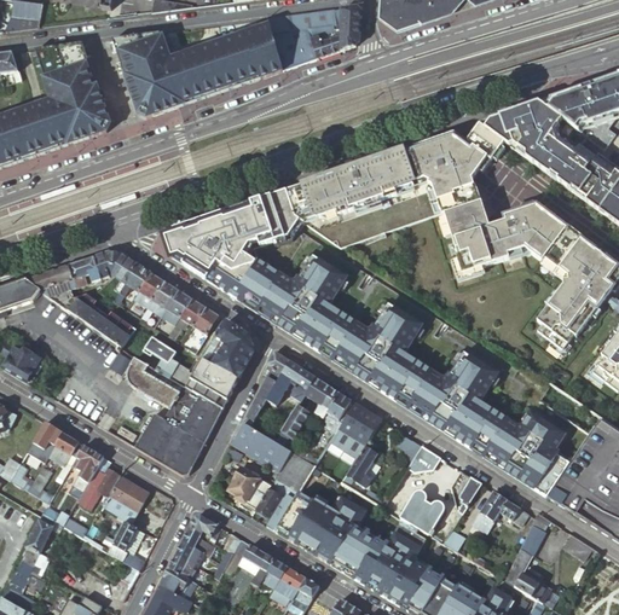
[(41,4),(15,0),(12,15),(30,16),(29,28),(38,27),(41,4)]
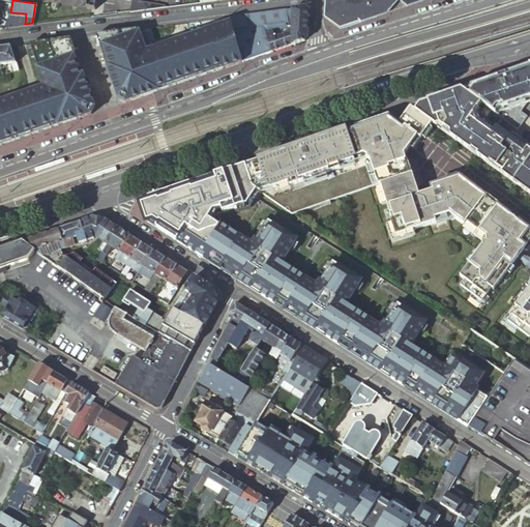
[(93,8),(94,0),(85,0),(84,6),(93,8)]
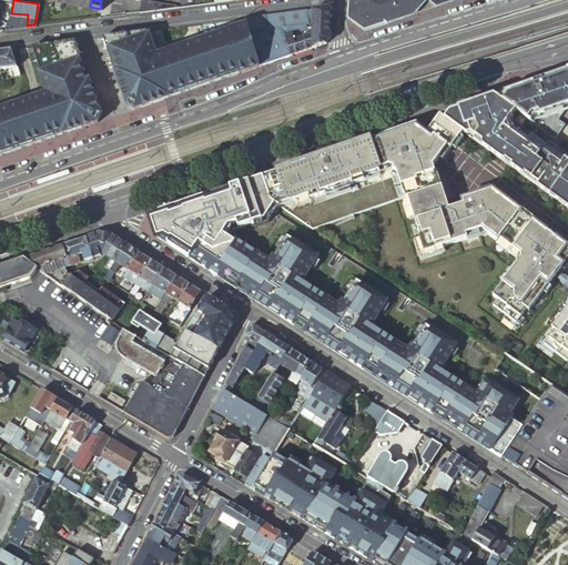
[(179,3),(179,1),(171,0),(142,0),(141,9),(179,3)]
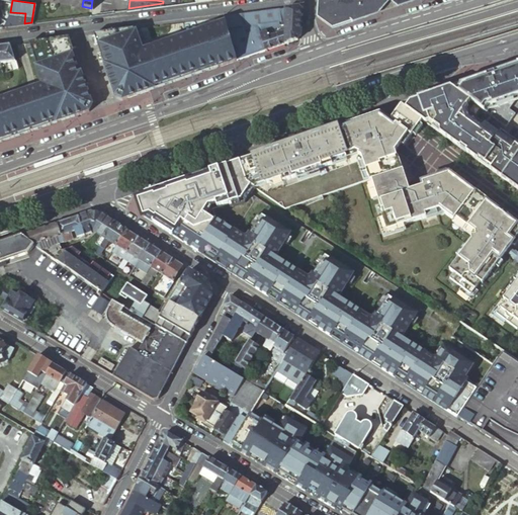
[(331,0),(331,1),(351,19),(396,3),(392,0),(331,0)]
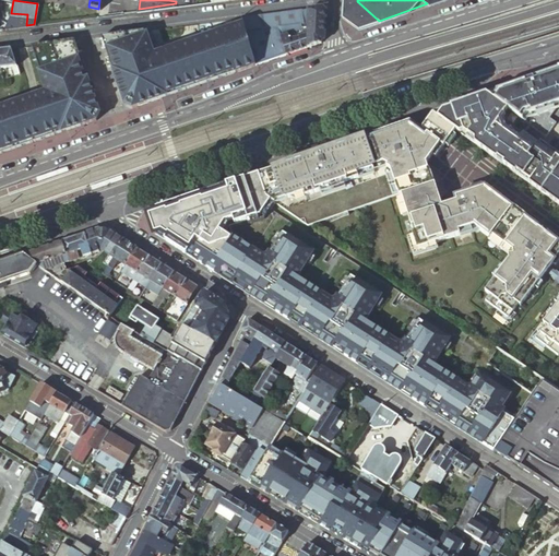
[(301,8),(242,16),(245,23),(246,26),(256,63),(321,40),(324,36),(325,21),(326,9),(322,6),(305,8),(305,10),(307,10),(307,27),(304,27),(304,32),(302,33),(300,27),(281,34),(277,25),(302,22),(301,8)]
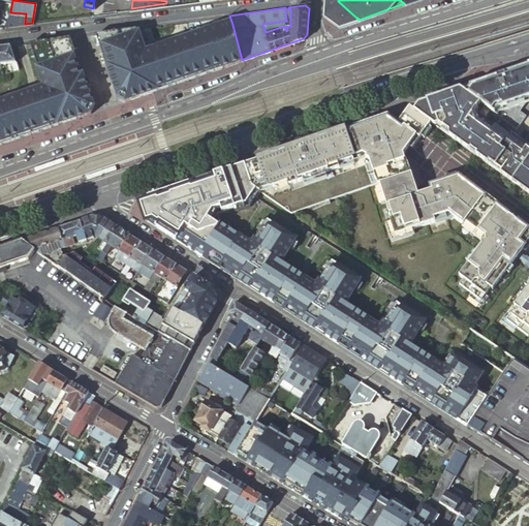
[(26,13),(10,12),(4,26),(25,24),(26,13)]
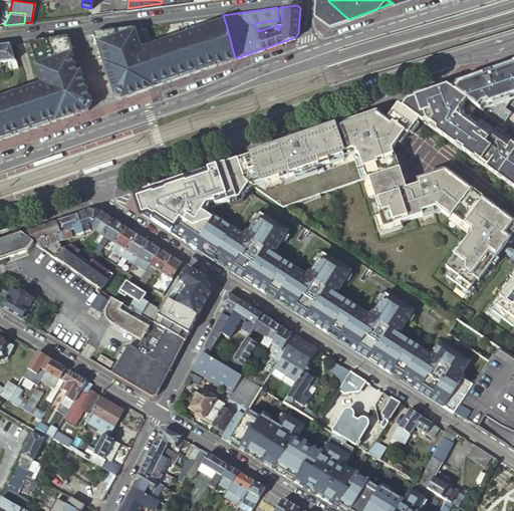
[(102,31),(93,32),(102,56),(103,62),(107,73),(111,83),(115,94),(121,97),(131,94),(149,88),(160,84),(173,79),(178,77),(191,73),(211,66),(218,64),(235,58),(226,24),(225,21),(141,50),(133,27),(124,28),(102,31)]
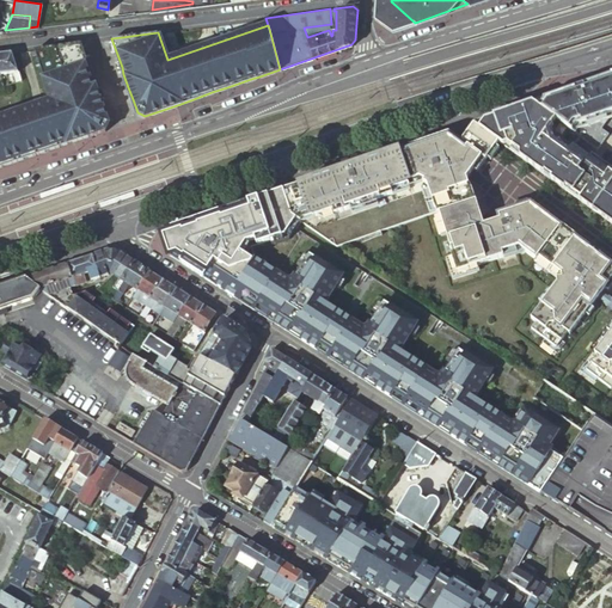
[(51,99),(0,116),(0,165),(5,164),(42,152),(103,130),(105,129),(109,122),(108,120),(103,106),(99,96),(81,42),(35,48),(51,99)]
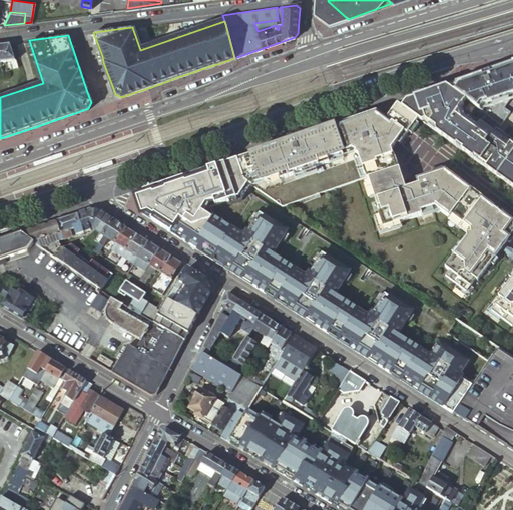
[(17,66),(10,43),(0,43),(0,56),(1,60),(8,59),(10,68),(17,66)]
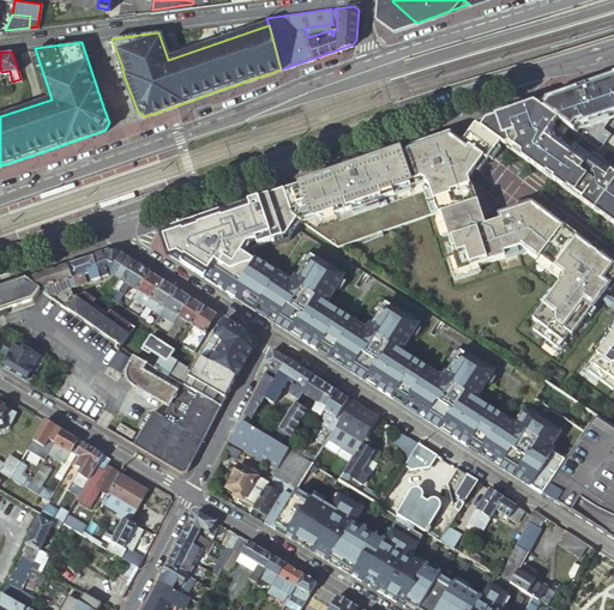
[(613,79),(549,102),(546,109),(571,127),(613,112),(613,79)]
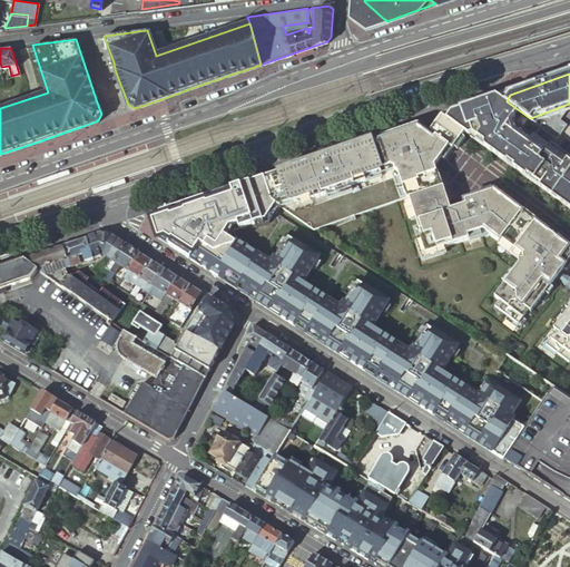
[(507,101),(495,94),(492,95),(491,96),(485,97),(465,105),(441,114),(458,126),(464,130),(487,147),(519,169),(569,206),(569,153),(551,139),(548,144),(534,134),(540,126),(530,118),(507,101)]
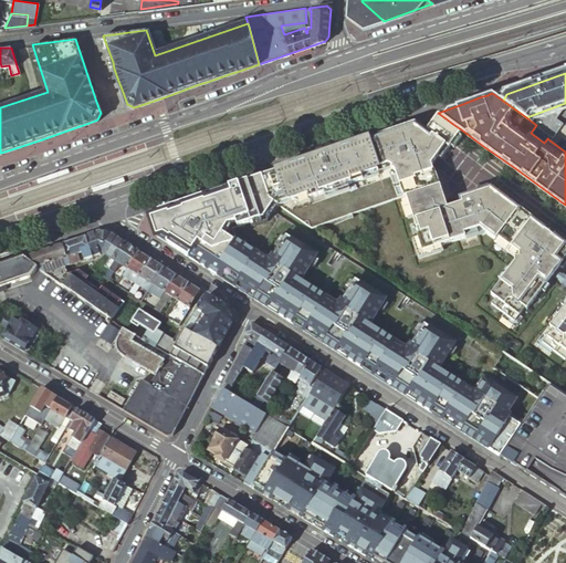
[(454,125),(438,113),(431,122),(426,128),(415,121),(391,128),(332,149),(316,155),(289,164),(268,171),(262,174),(270,198),(312,226),(404,194),(405,196),(407,195),(439,185),(440,185),(433,163),(446,144),(449,146),(461,129),(454,125)]
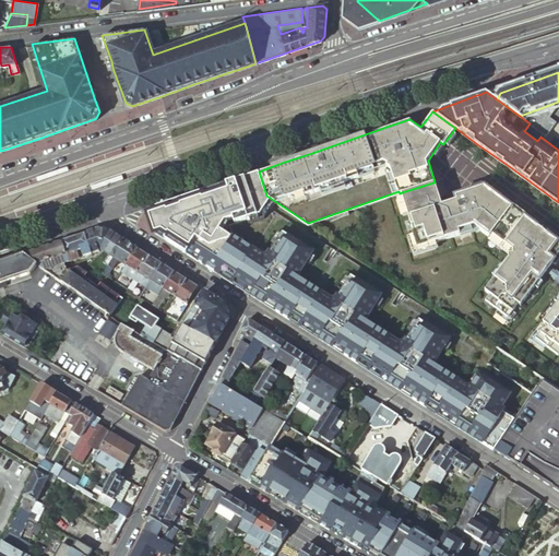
[(259,172),(210,188),(146,209),(152,222),(177,245),(200,260),(450,420),(488,362),(492,354),(405,296),(401,303),(388,293),(392,286),(277,209),(272,211),(266,196),(259,172)]
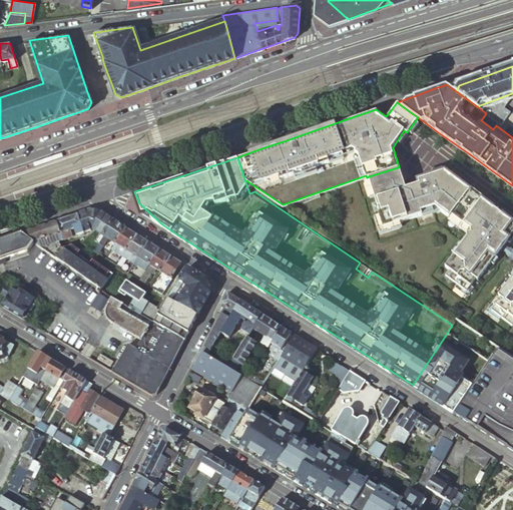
[(501,247),(512,231),(512,220),(482,198),(483,195),(471,186),(469,188),(445,170),(419,179),(420,182),(410,185),(404,181),(399,167),(398,167),(369,176),(380,210),(378,211),(383,225),(422,213),(421,209),(435,205),(449,216),(451,213),(471,228),(471,231),(467,232),(467,235),(445,266),(449,269),(445,274),(467,290),(476,277),(478,279),(496,253),(501,247)]
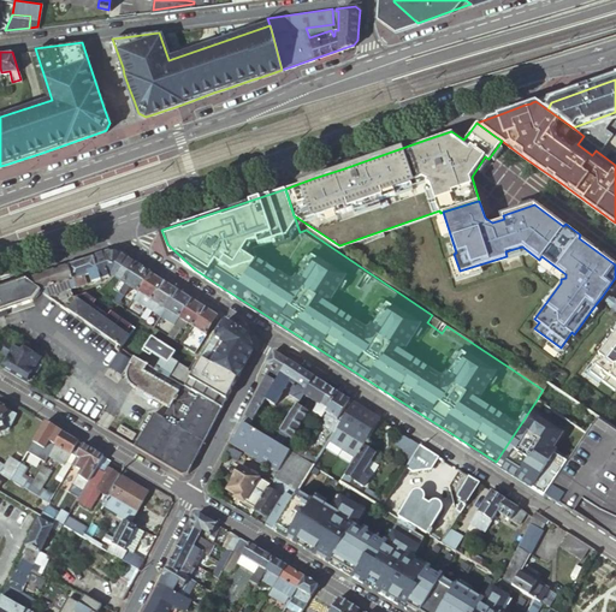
[(105,251),(110,266),(111,272),(114,274),(119,278),(113,286),(119,290),(136,262),(120,251),(107,250),(105,251)]
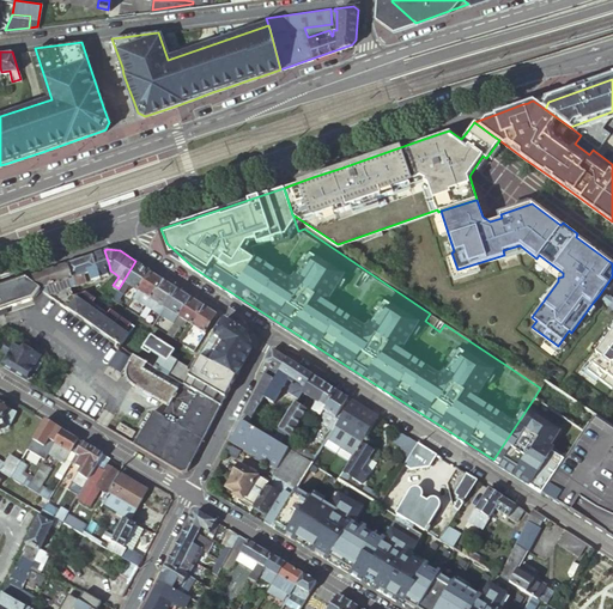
[(93,254),(101,274),(108,272),(105,266),(109,265),(104,250),(93,254)]
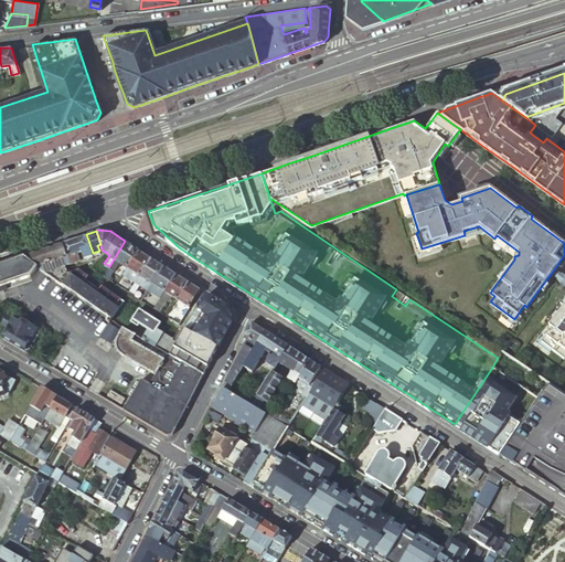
[(82,251),(84,256),(93,253),(86,234),(77,236),(82,251)]
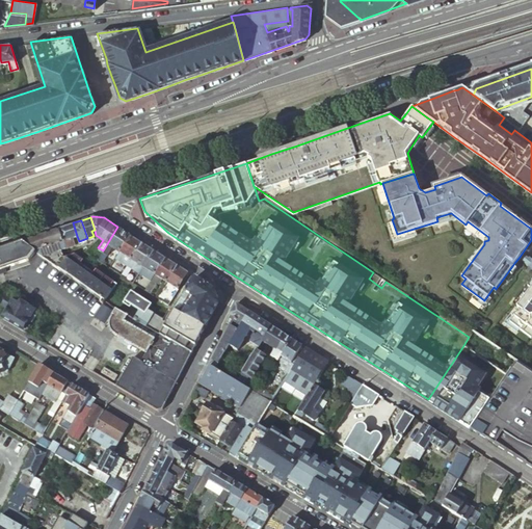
[(59,228),(65,246),(75,243),(73,237),(77,236),(73,222),(59,228)]
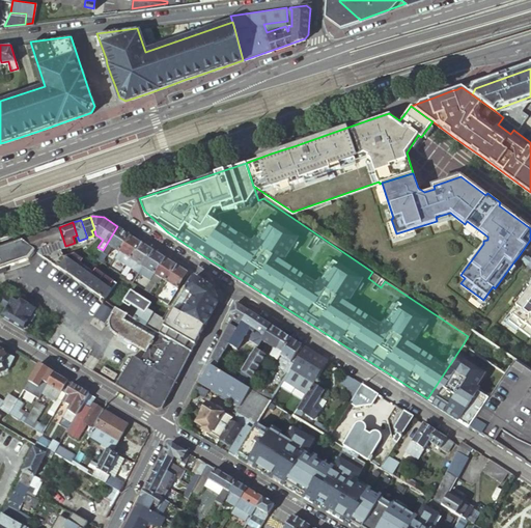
[(129,233),(117,226),(103,250),(107,253),(112,245),(118,249),(129,233)]
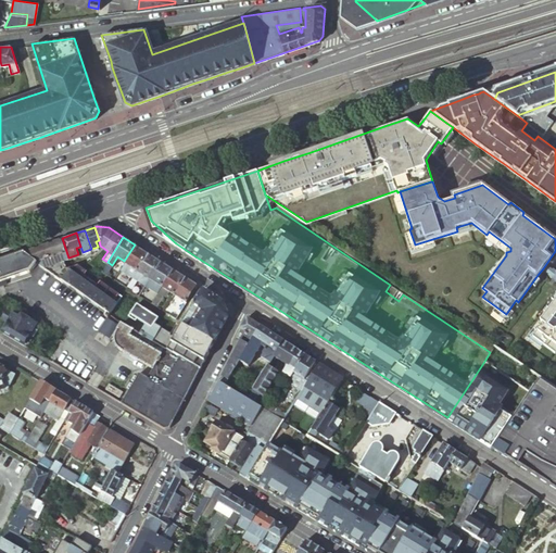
[(62,238),(25,251),(36,261),(41,265),(47,269),(54,274),(55,274),(108,311),(109,313),(122,322),(156,342),(165,330),(148,319),(143,326),(114,304),(123,291),(71,259),(67,258),(68,258),(62,238)]
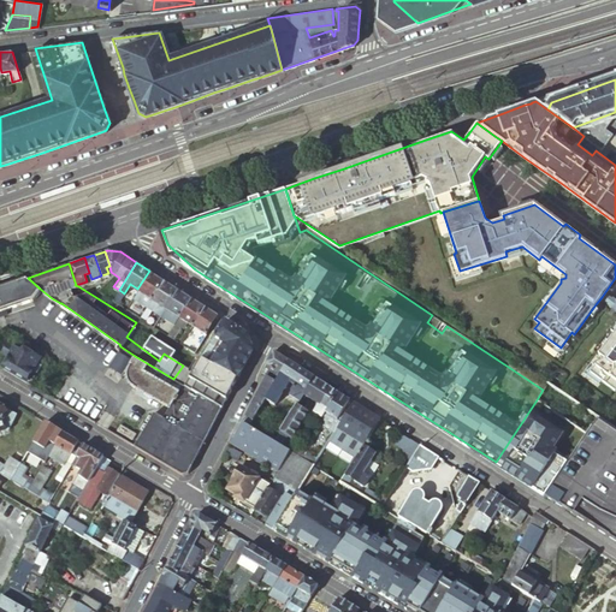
[(149,271),(137,289),(134,296),(147,304),(164,279),(149,271)]
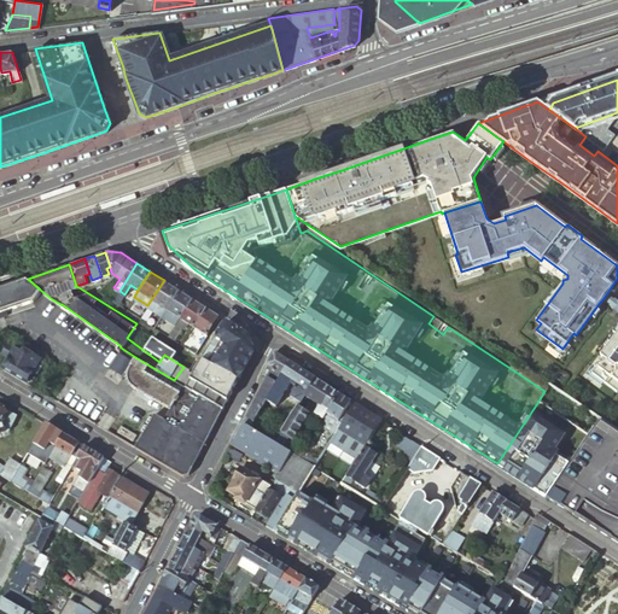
[(0,310),(5,309),(34,299),(40,290),(28,279),(0,287),(0,310)]
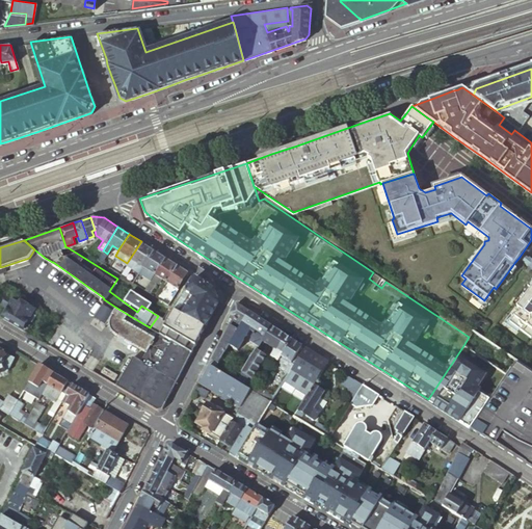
[(141,241),(127,263),(138,271),(140,269),(142,264),(153,248),(141,241)]
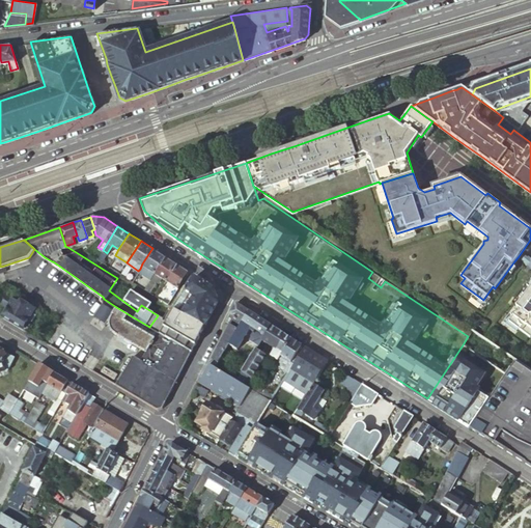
[(164,256),(152,248),(142,264),(149,269),(155,272),(164,256)]
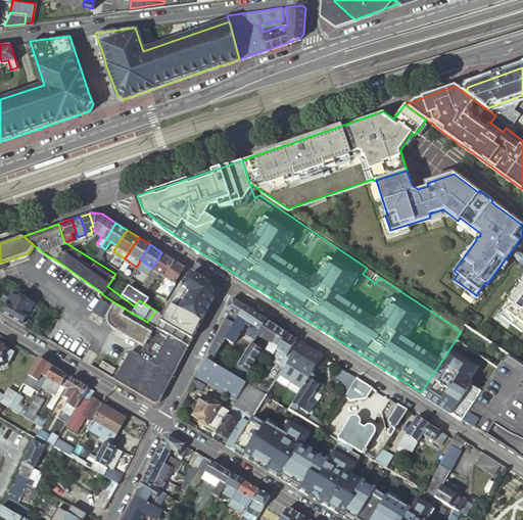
[(161,252),(152,268),(158,272),(162,275),(173,260),(161,252)]
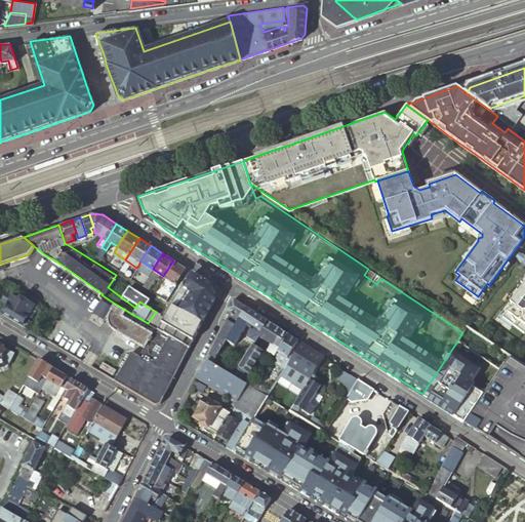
[(524,273),(524,263),(524,262),(513,253),(508,259),(524,273)]
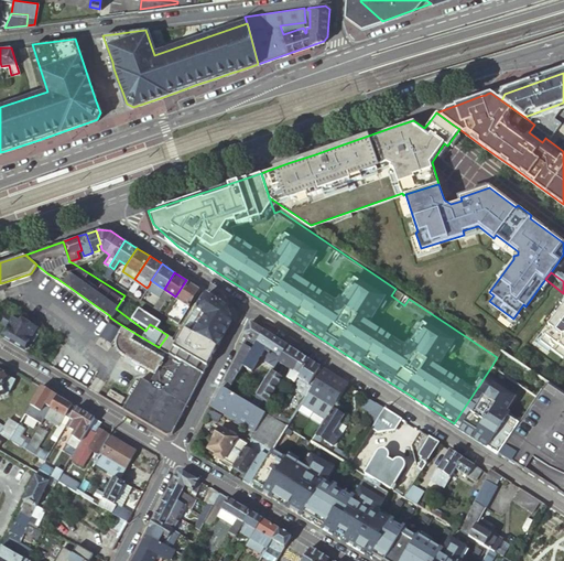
[(151,280),(149,286),(155,290),(159,286),(151,280)]
